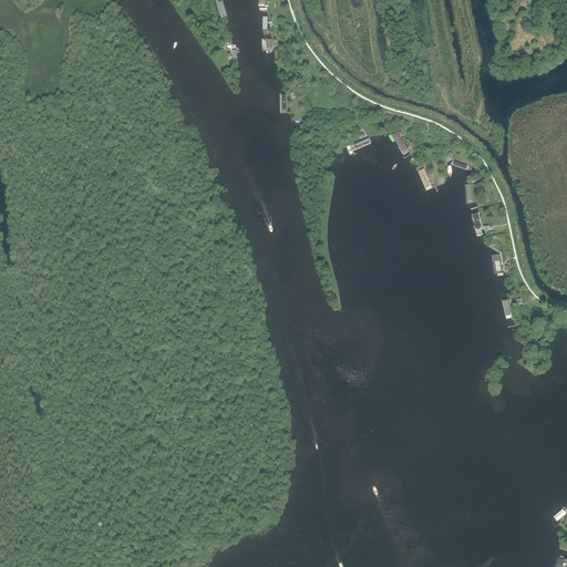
[(216,0),(222,20),(227,19),(222,0),(216,0)]
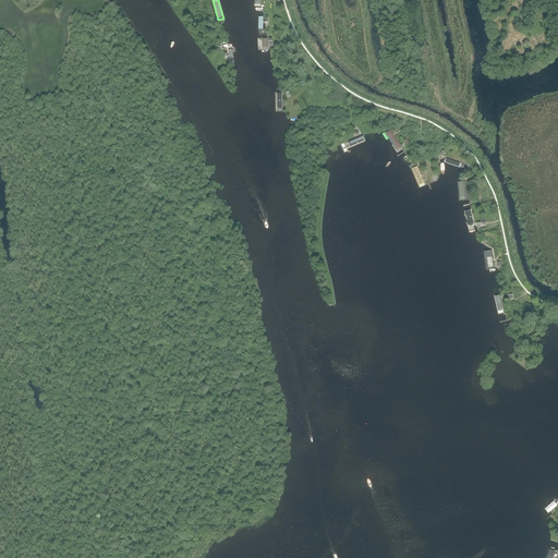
[(389,133),(385,136),(397,154),(401,150),(389,133)]
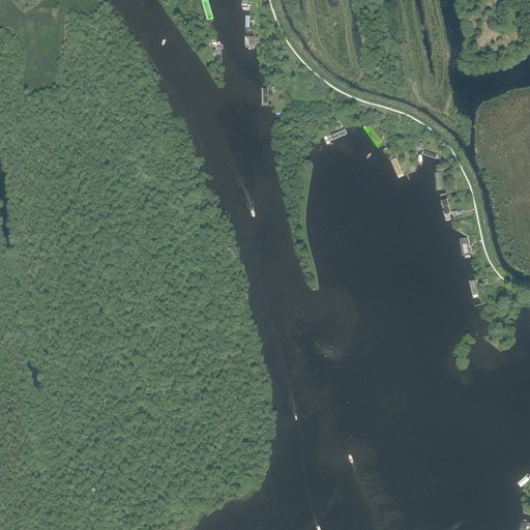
[(344,131),(328,137),(330,142),(345,137),(344,131)]
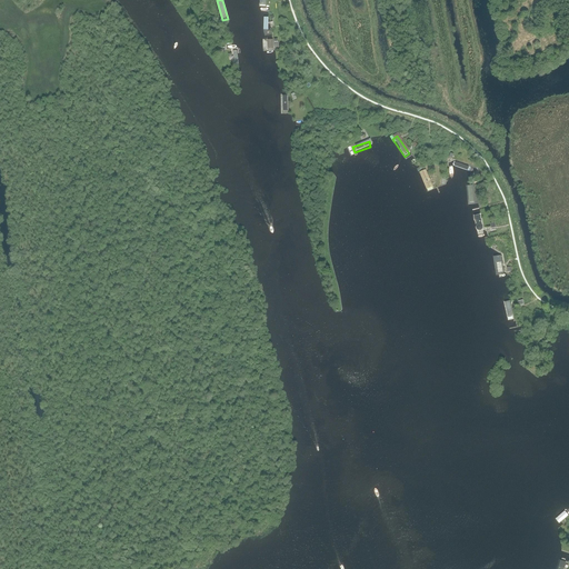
[(452,166),(471,171),(473,170),(473,168),(473,167),(455,161),(451,162),(451,163),(452,166)]
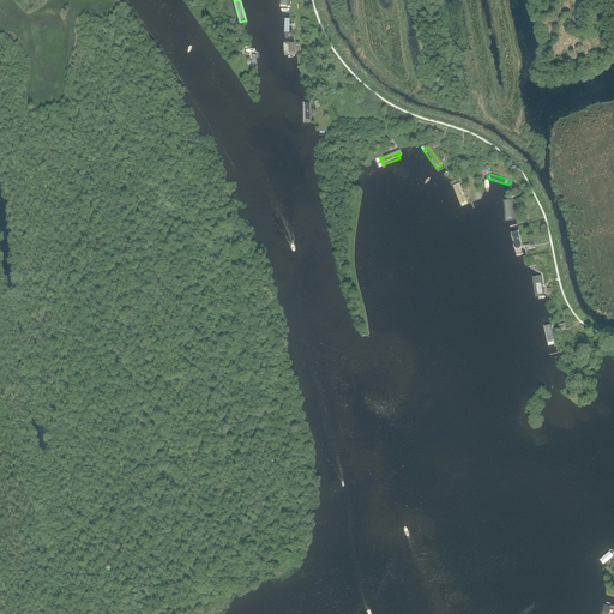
[(459,186),(453,188),(461,209),(467,206),(459,186)]
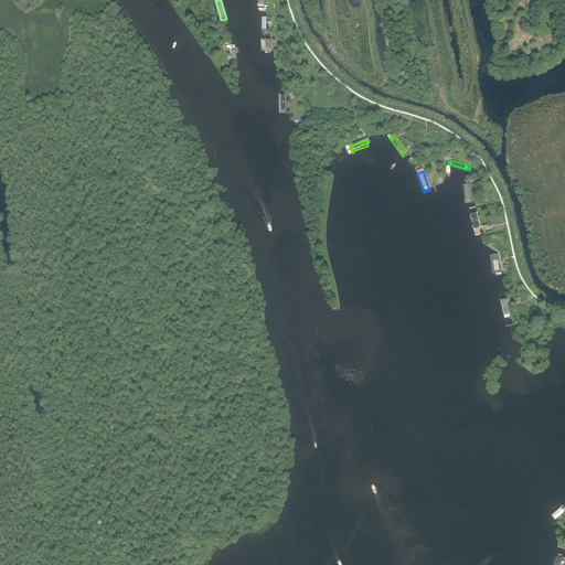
[(466,202),(475,202),(475,183),(465,183),(466,202)]
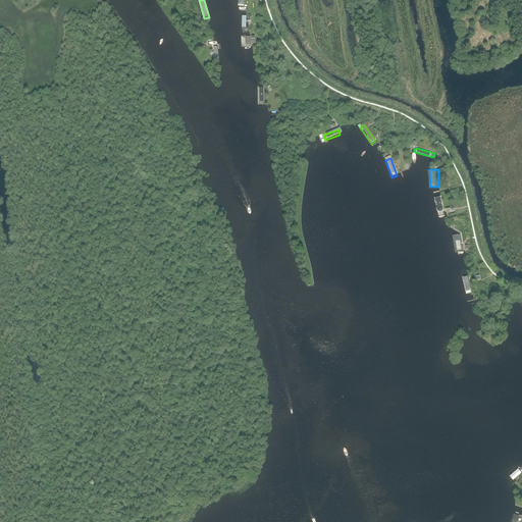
[(439,198),(434,200),(437,213),(444,212),(439,198)]
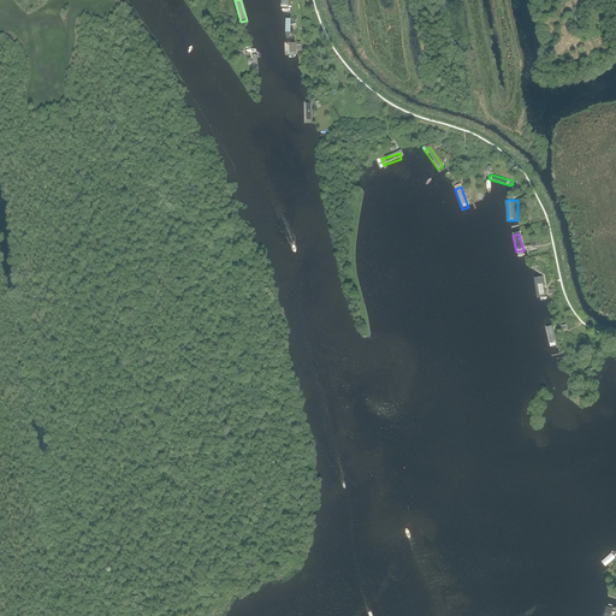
[(551,329),(544,330),(548,348),(555,347),(551,329)]
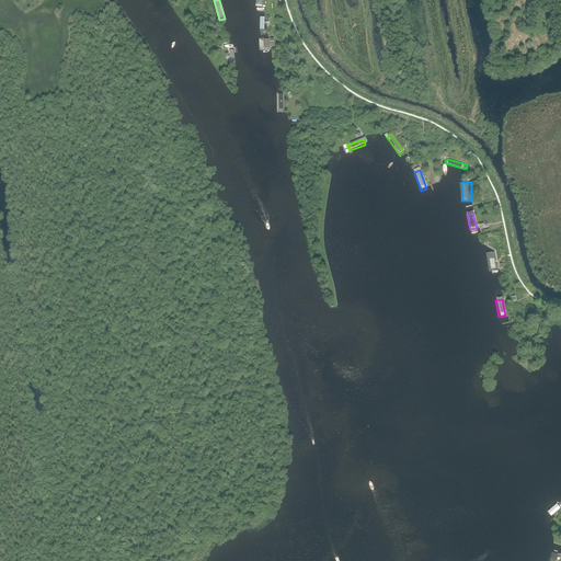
[(559,508),(556,505),(546,514),(550,518),(559,508)]
